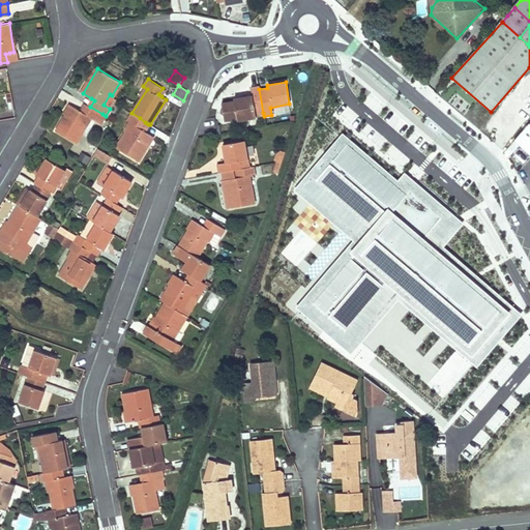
[(259,89),(259,87),(249,88),(251,95),(233,98),(234,100),(221,104),(224,121),(237,119),(237,121),(256,117),(255,114),(263,113),(259,89)]
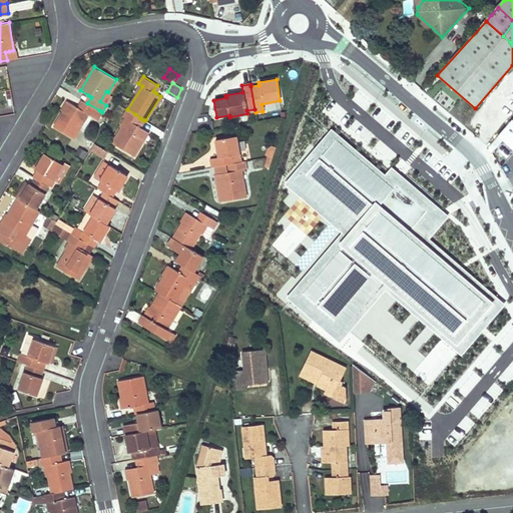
[(81,108),(78,106),(70,102),(55,126),(73,137),(87,114),(94,118),(99,110),(87,103),(85,102),(81,108)]
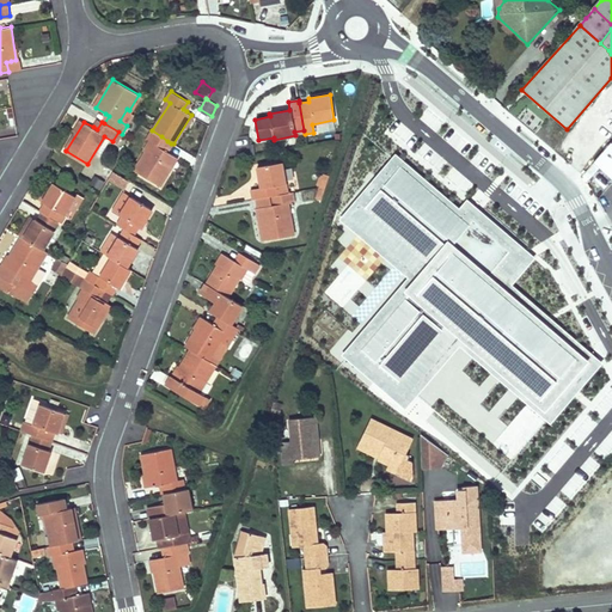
[(161,136),(152,130),(147,139),(151,141),(134,169),(159,185),(170,169),(167,167),(175,155),(166,151),(163,148),(167,141),(161,136)]
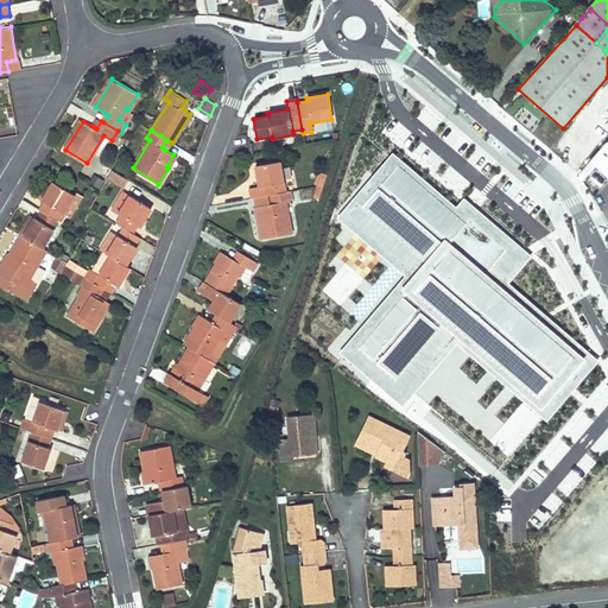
[(607,177),(607,139),(589,160),(607,177)]
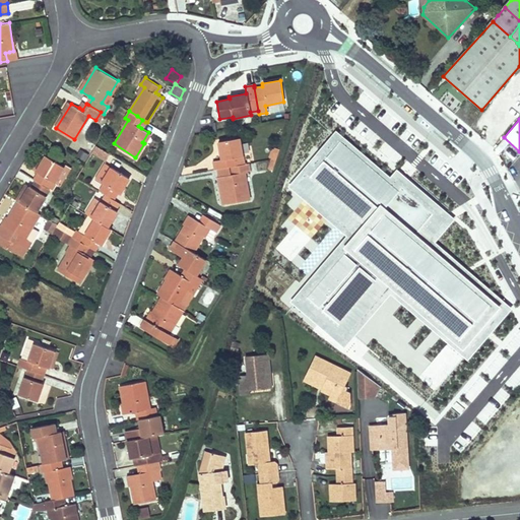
[(289,301),(344,347),(391,294),(468,360),(512,309),(435,243),(455,219),(397,170),(390,177),(335,130),(287,186),(345,236),(289,301)]
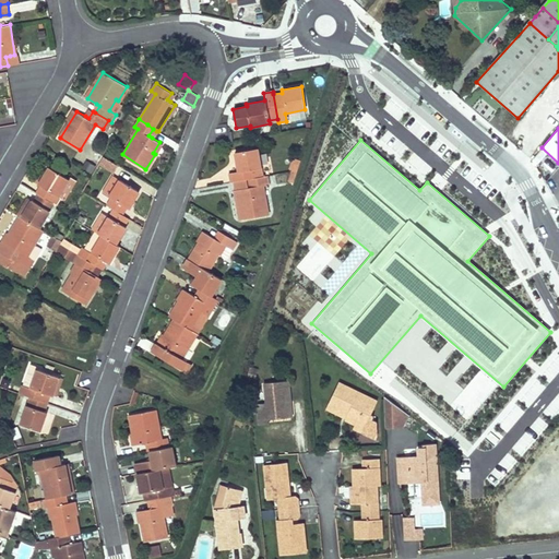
[(230,173),(232,182),(235,181),(249,179),(260,177),(258,168),(261,168),(257,149),(235,152),(238,171),(230,173)]
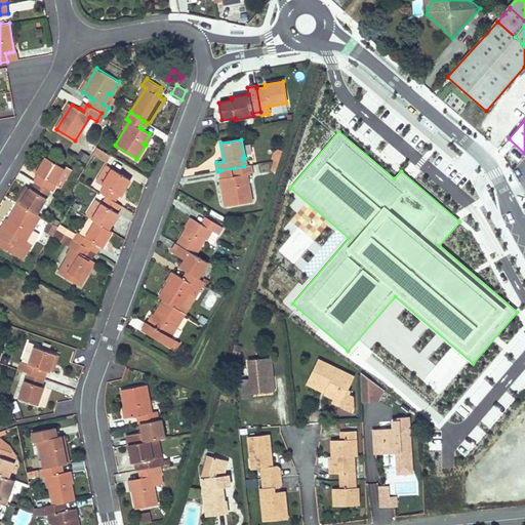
[(88,150),(94,153),(97,148),(92,144),(88,150)]
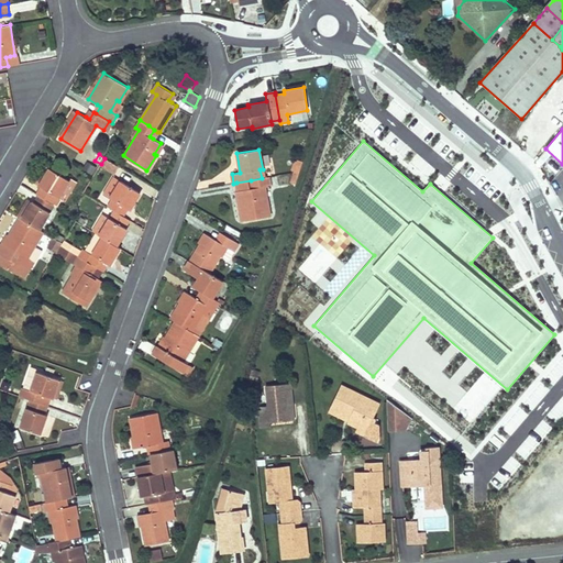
[(114,175),(120,167),(105,158),(100,166),(114,175)]
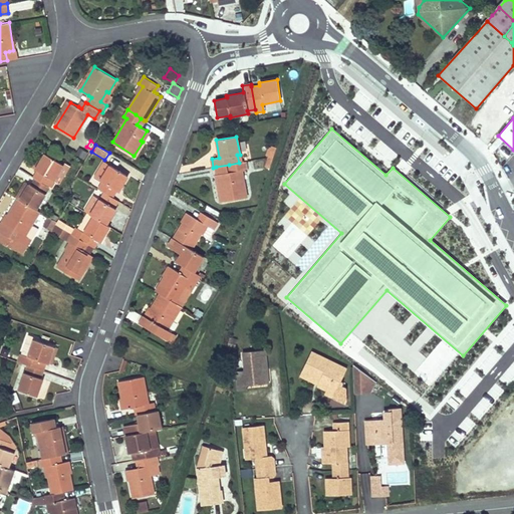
[(271,146),(267,157),(274,156),(276,147),(271,146)]
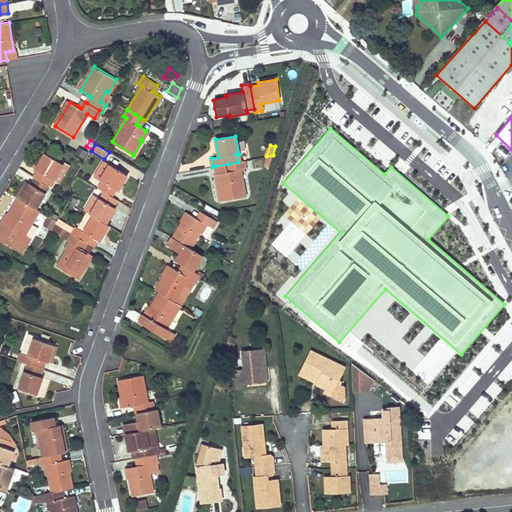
[(86,159),(89,151),(78,147),(75,155),(86,159)]
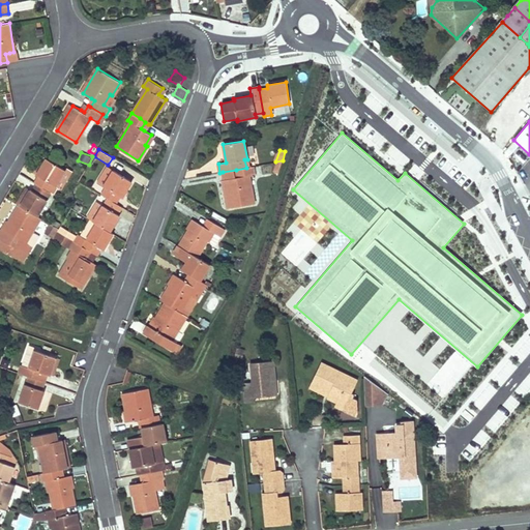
[(40,177),(36,184),(38,185),(50,193),(54,185),(56,186),(66,170),(49,159),(38,176),(40,177)]
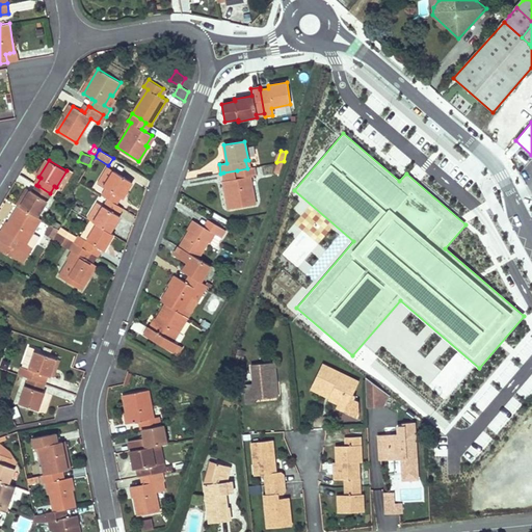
[(276,162),(274,171),(280,174),(284,161),(276,162)]
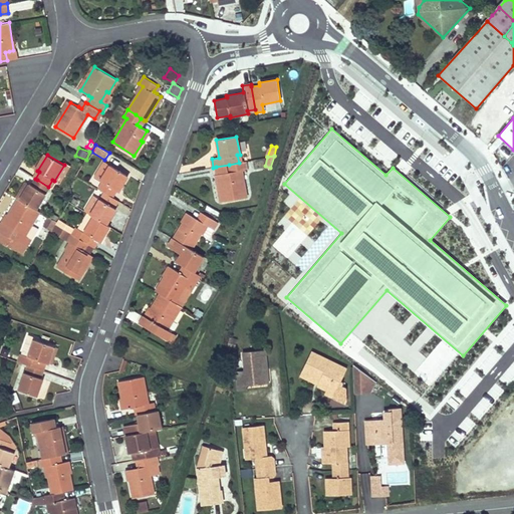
[(231,172),(217,175),(222,202),(247,197),(244,182),(242,182),(240,171),(247,170),(246,161),(239,163),(229,165),(231,172)]
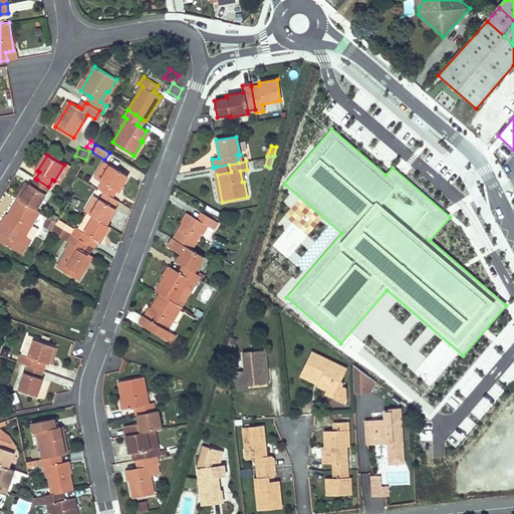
[(103,162),(94,177),(102,182),(98,189),(104,193),(112,197),(116,191),(118,192),(127,176),(103,162)]
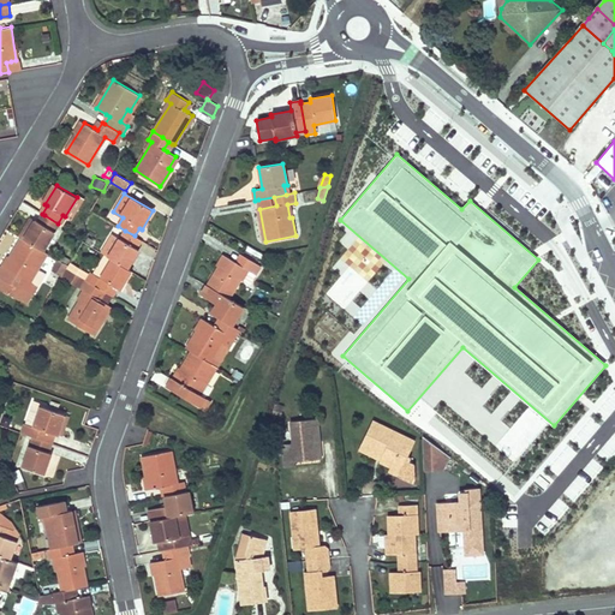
[(258,199),(260,209),(276,206),(274,197),(258,199)]
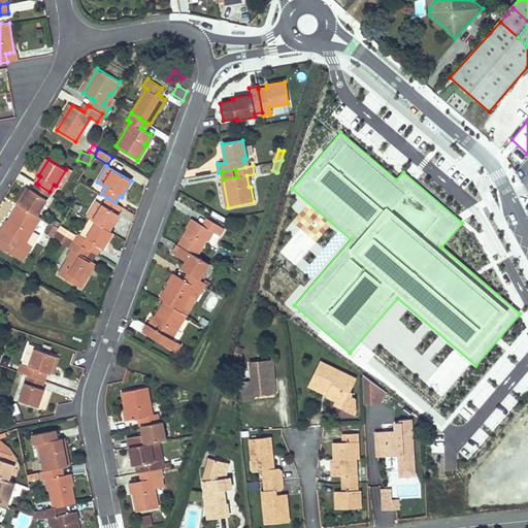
[(28,188),(18,203),(20,204),(22,205),(38,216),(53,193),(50,192),(38,185),(34,191),(28,188)]
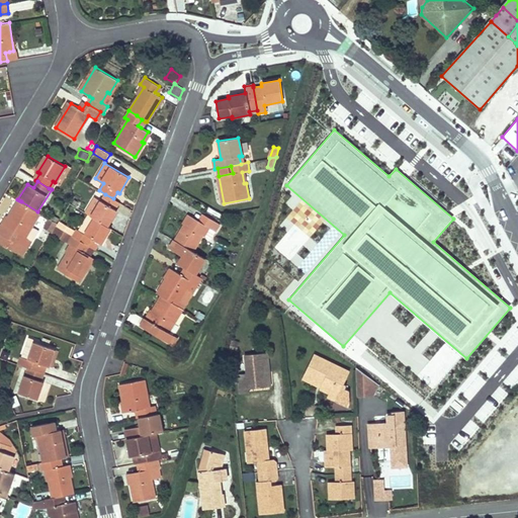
[(101,200),(92,217),(95,219),(107,226),(116,209),(115,208),(119,201),(113,198),(105,194),(102,200),(101,200)]
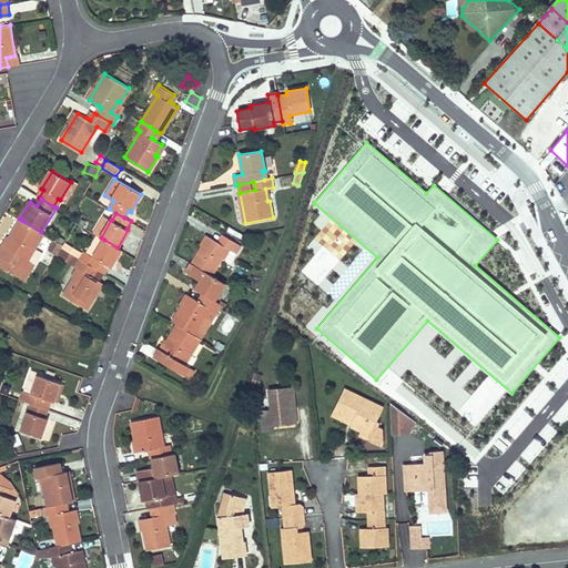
[(21,221),(4,246),(8,249),(18,254),(13,263),(31,273),(37,265),(28,260),(33,250),(36,251),(44,235),(41,232),(23,221),(21,221)]
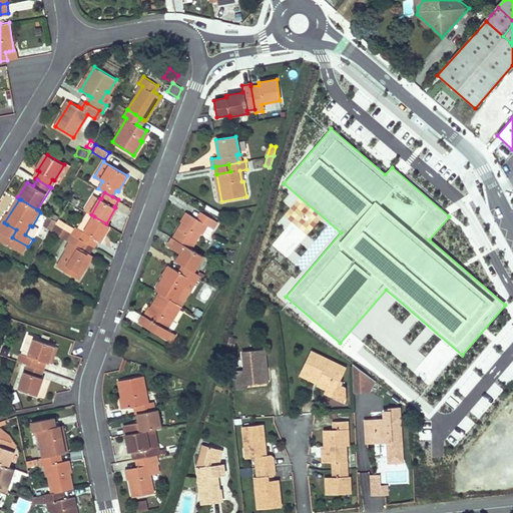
[(91,214),(87,211),(77,227),(75,226),(74,228),(71,232),(72,233),(81,239),(94,216),(91,214)]
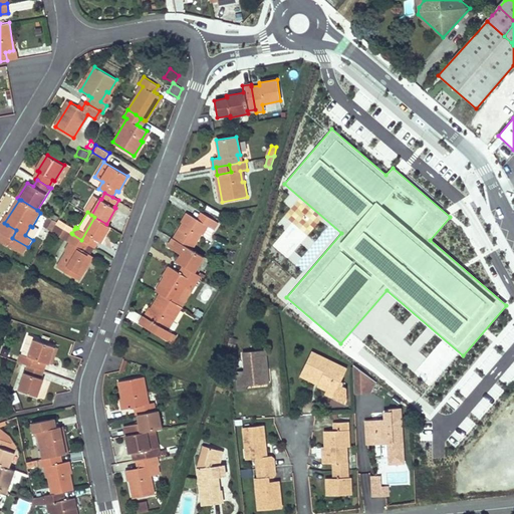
[(189,215),(174,238),(191,249),(202,232),(206,225),(212,229),(216,222),(205,215),(201,222),(198,220),(189,215)]
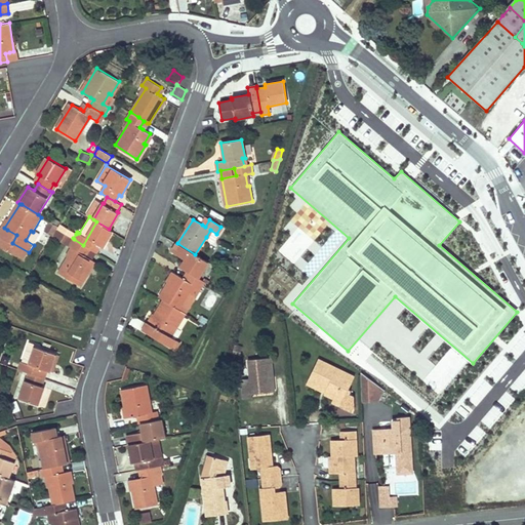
[(49,221),(44,230),(53,235),(56,230),(58,227),(49,221)]
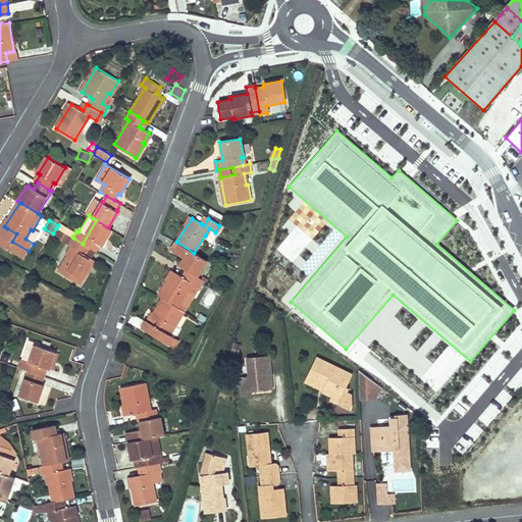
[(96,220),(83,244),(88,246),(91,248),(96,252),(100,245),(102,247),(112,229),(108,227),(96,220)]
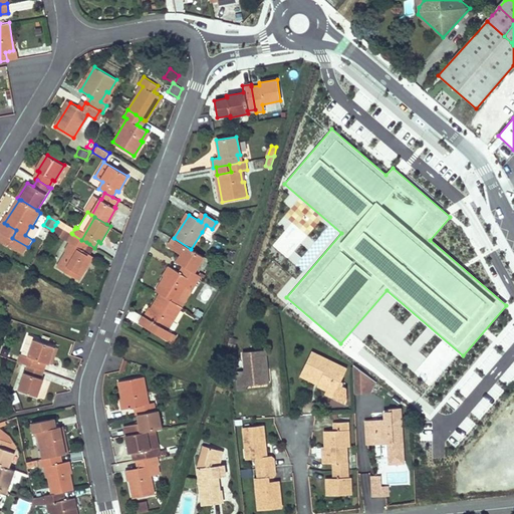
[(71,233),(74,229),(63,222),(60,227),(71,233)]
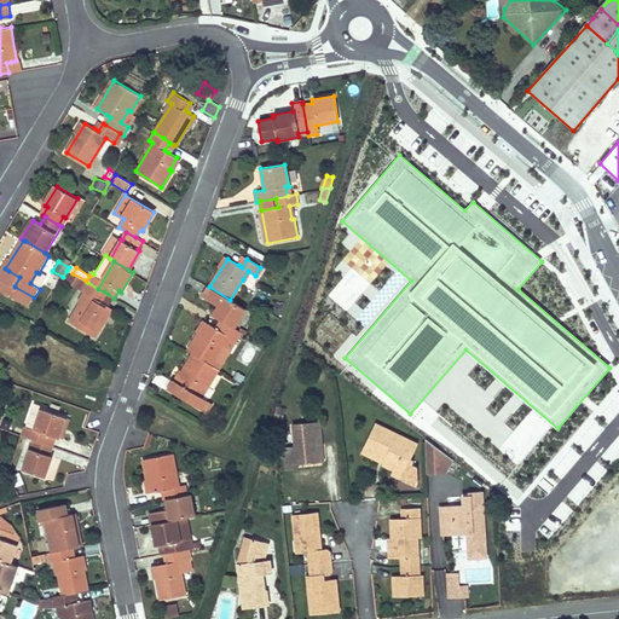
[(9,271),(3,279),(15,287),(19,277),(9,271)]
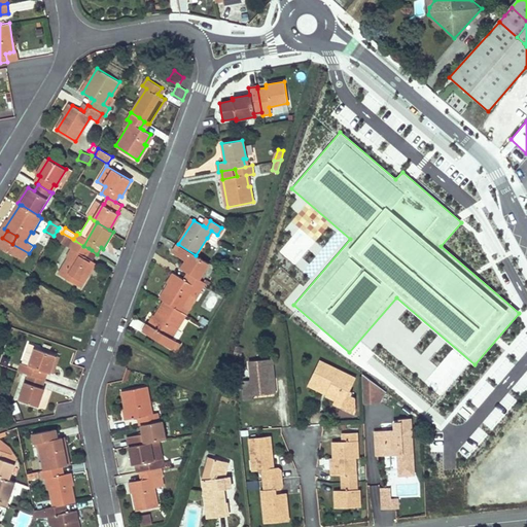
[(33,233),(31,232),(26,241),(34,246),(40,235),(34,231),(33,233)]
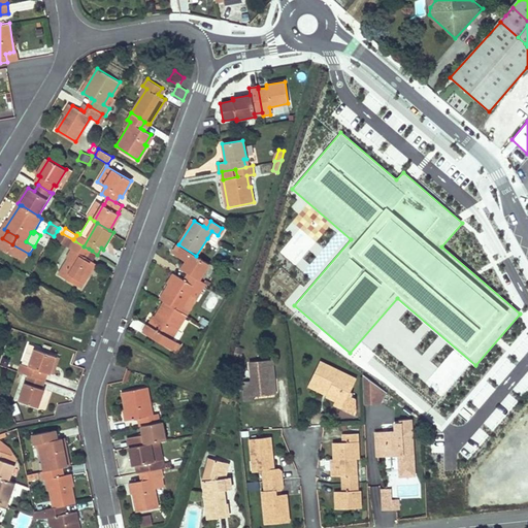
[(62,233),(57,231),(54,236),(53,237),(70,248),(74,240),(73,239),(62,233)]
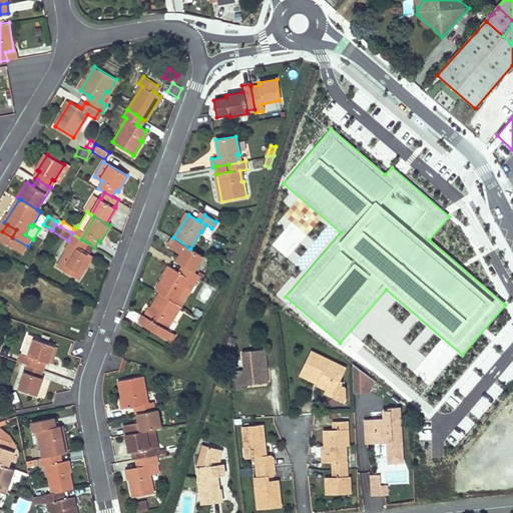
[(205,224),(201,231),(207,234),(211,228),(205,224)]
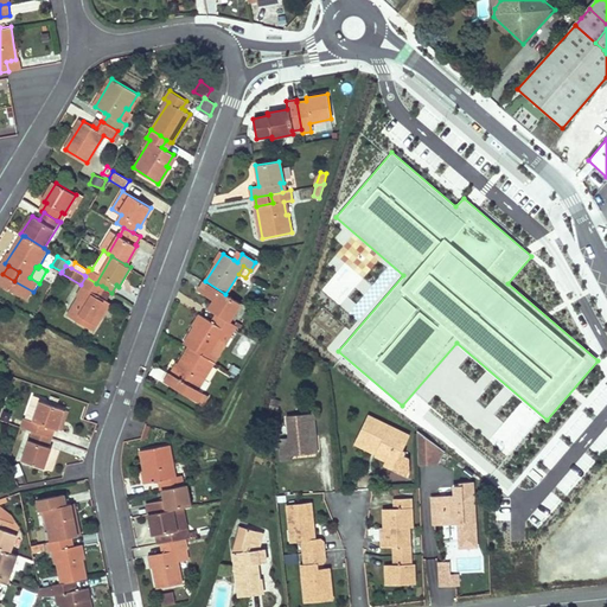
[(96,283),(85,276),(81,285),(85,288),(69,315),(94,331),(104,314),(102,313),(109,301),(101,296),(97,294),(102,286),(96,283)]
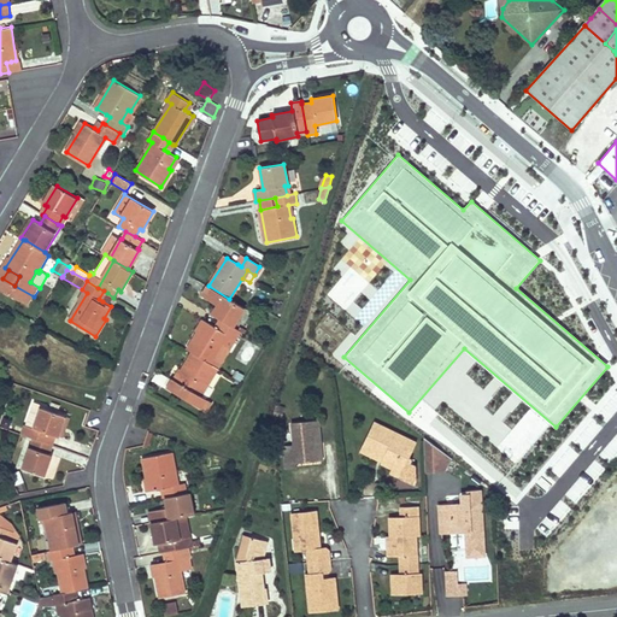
[(209,286),(203,295),(217,305),(212,312),(221,318),(224,321),(233,325),(245,307),(229,299),(209,286)]
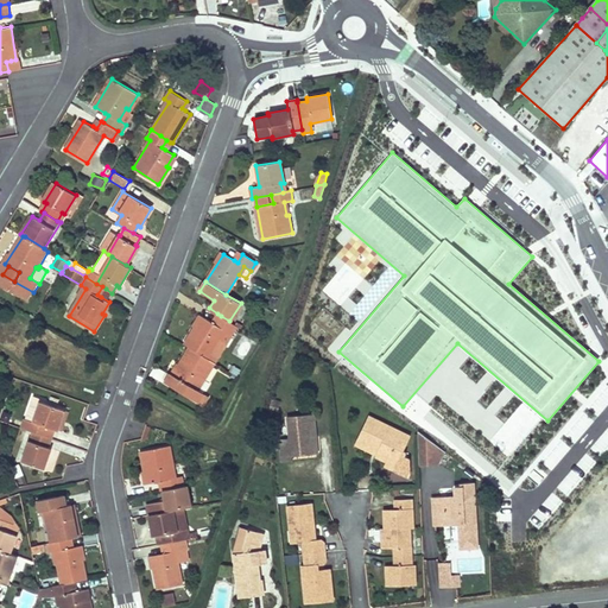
[(255,285),(252,293),(264,298),(267,290),(255,285)]
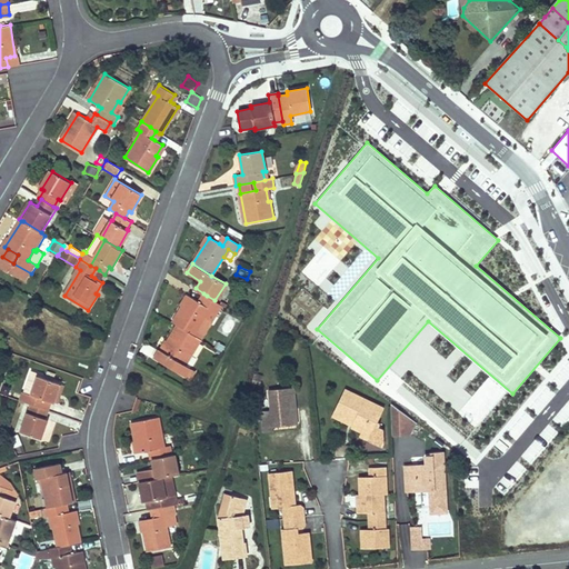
[(189,295),(173,321),(176,323),(197,335),(206,321),(203,319),(209,309),(216,313),(221,305),(215,300),(207,296),(202,303),(199,301),(189,295)]
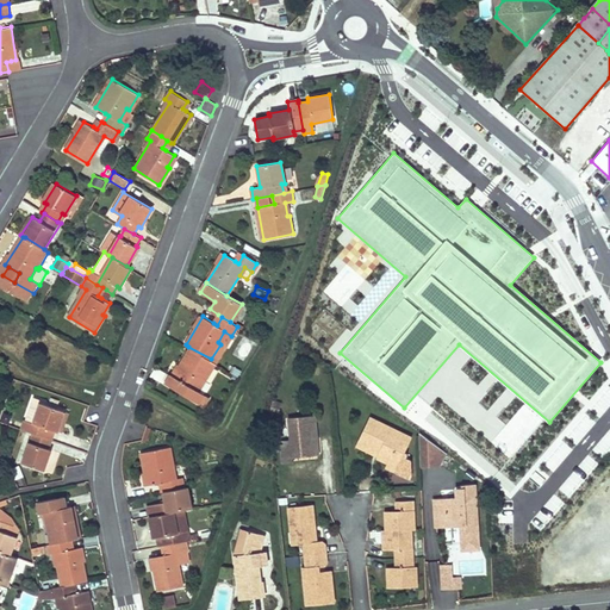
[(188,347),(172,375),(182,381),(187,384),(181,393),(198,403),(203,396),(204,393),(197,388),(204,378),(206,379),(216,362),(211,359),(188,347)]
